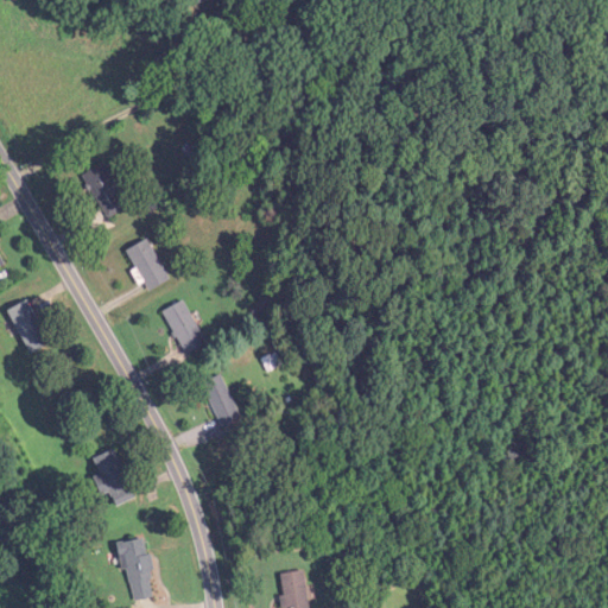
[(84,176),(111,219),(130,207),(103,164),(84,176)]
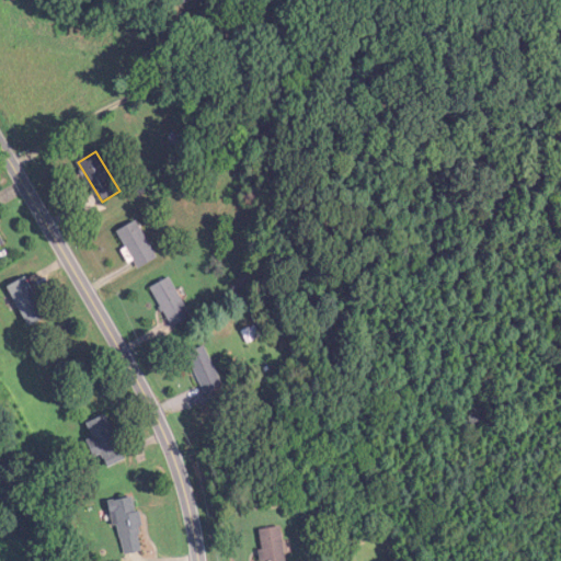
[(117,232),(139,268),(158,258),(136,221),(117,232)]
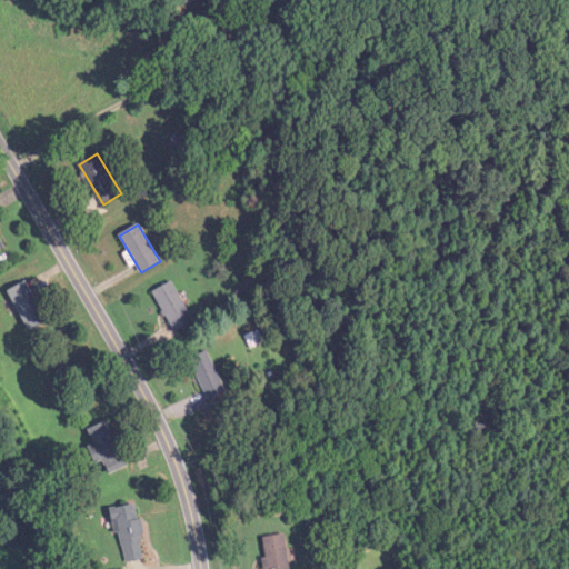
[(49,321),(27,281),(9,291),(30,331),(49,321)]
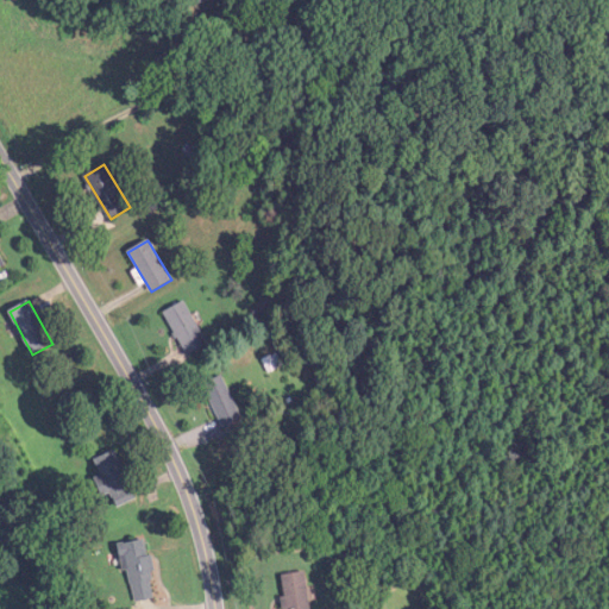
[(187,355),(208,344),(186,301),(164,312),(187,355)]
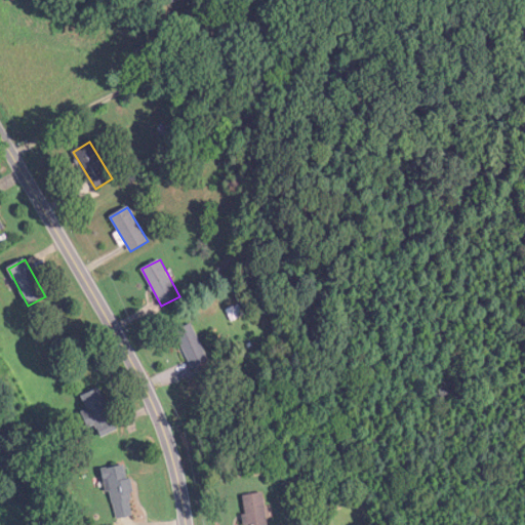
[(210,361),(191,324),(174,332),(194,369),(210,361)]
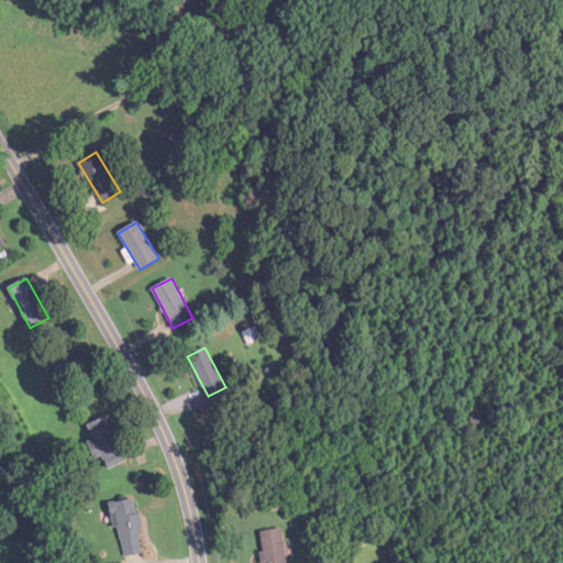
[(94,440),(88,442),(95,460),(105,456),(109,468),(125,463),(108,417),(88,423),(94,440)]
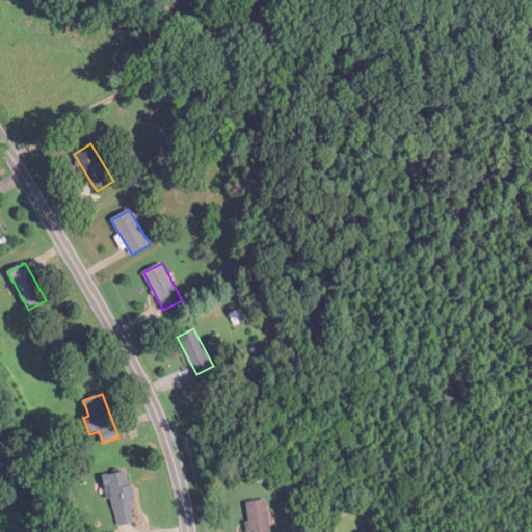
[(107,475),(115,526),(138,523),(129,472),(107,475)]
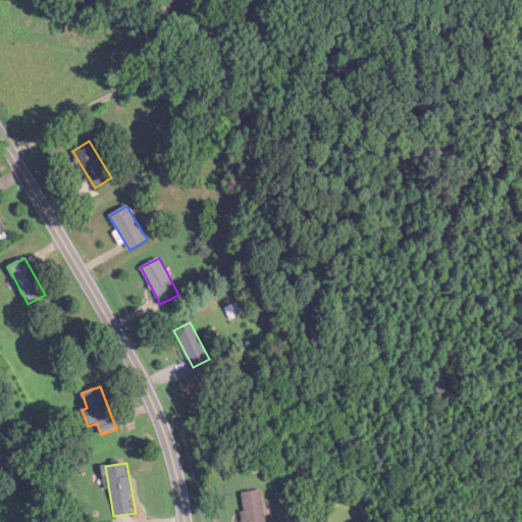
[(245,521),(267,521),(262,490),(240,494),(245,521)]
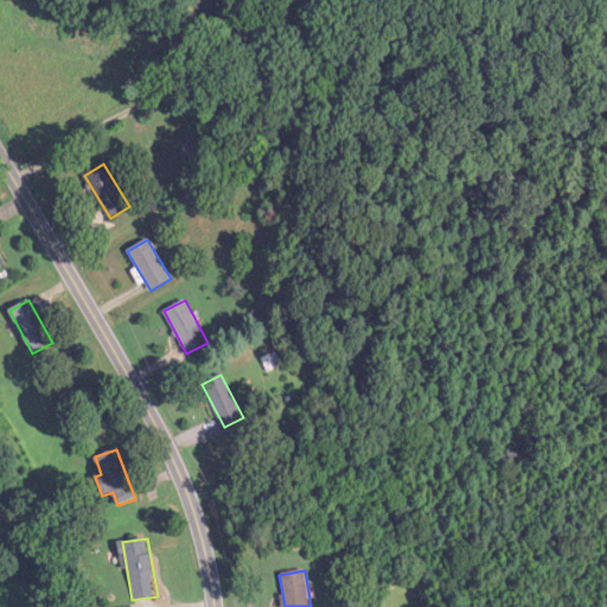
All buildings are outlined.
